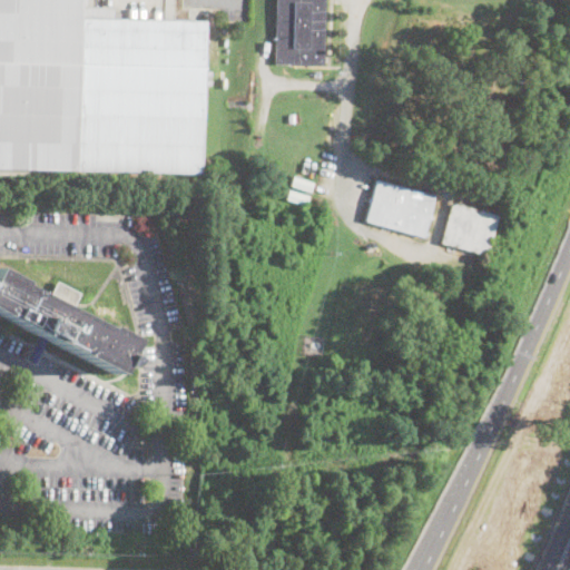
[(0,0),(86,0),(86,8),(112,9),(112,19),(205,21),(200,174),(65,170),(65,176),(0,174),(0,0)]
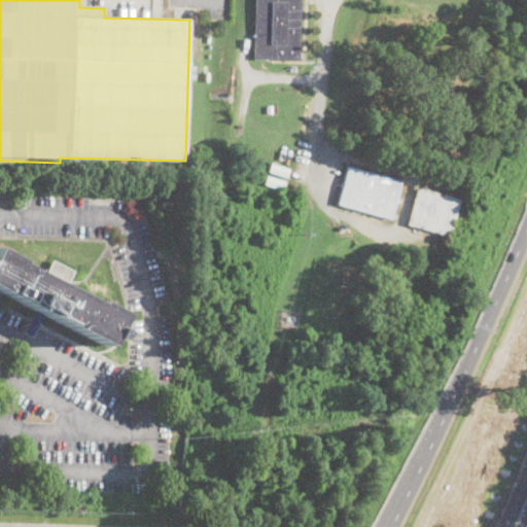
[(301,0),(300,61),(253,59),(254,0),(301,0)]
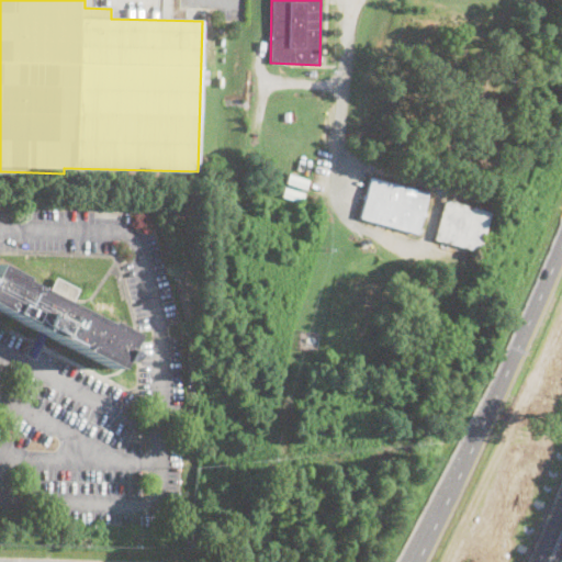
[(308,179),(305,189),(285,182),(289,172),(308,179)]
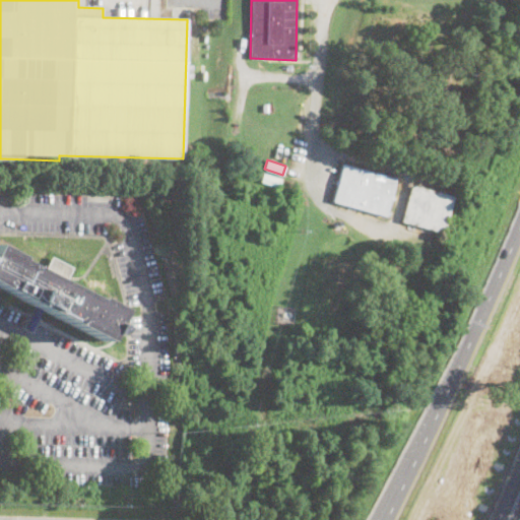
[(396,178),(386,216),(333,201),(343,164),(396,178)]
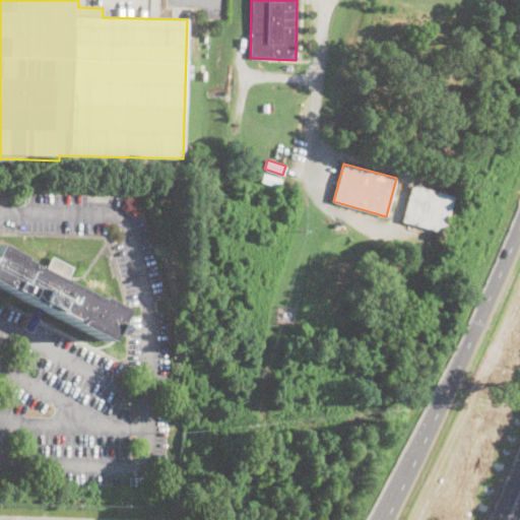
[(281,178),(279,186),(260,181),(263,173),(281,178)]
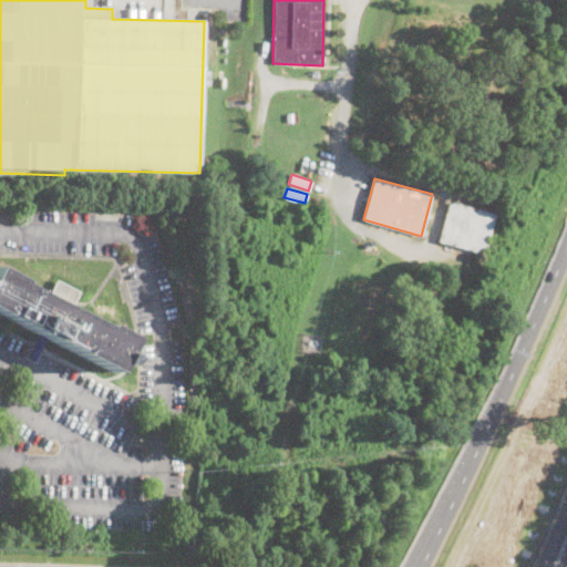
[(495,214),(484,255),(439,241),(449,202),(495,214)]
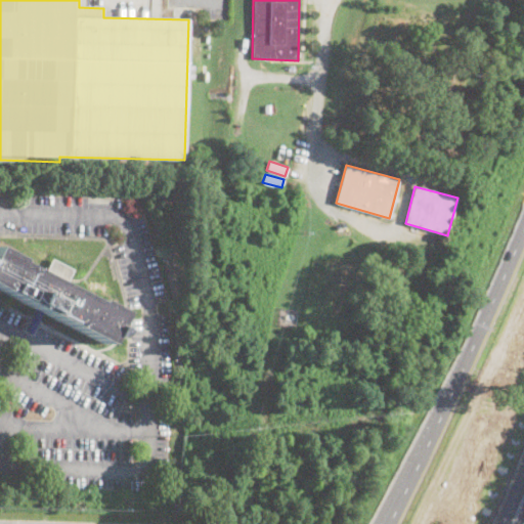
[(0,250),(16,258),(15,262),(44,276),(53,259),(75,269),(66,287),(94,301),(95,299),(121,312),(114,325),(119,329),(114,338),(108,335),(104,344),(0,291),(0,250)]
